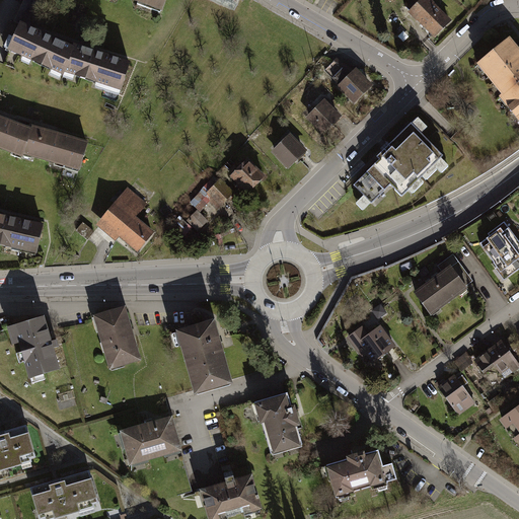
[(167,0),(121,0),(161,15),(167,0)]
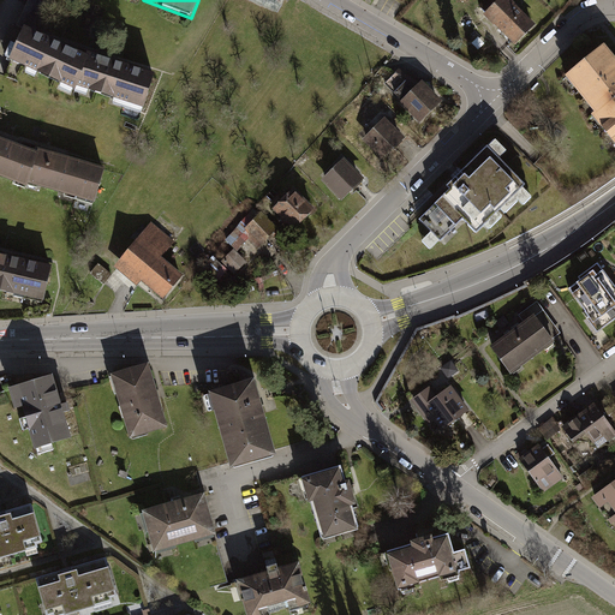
[(505,0),(487,18),(515,47),(537,25),(511,0),(505,0)]
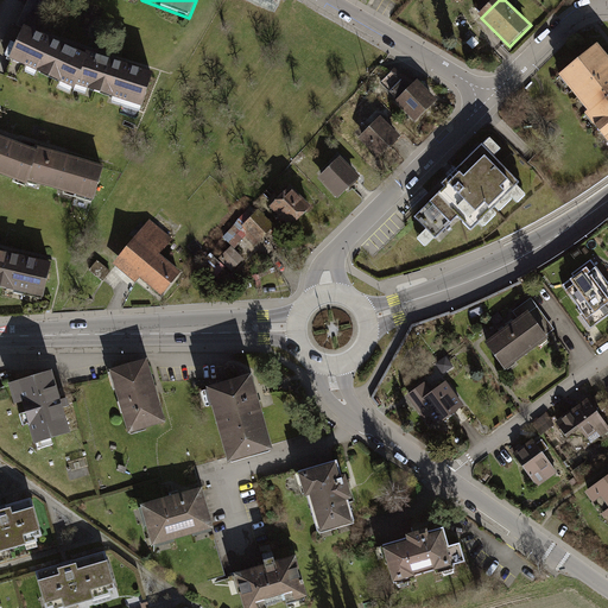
[(6,74),(76,90),(86,52),(16,36),(6,74)]
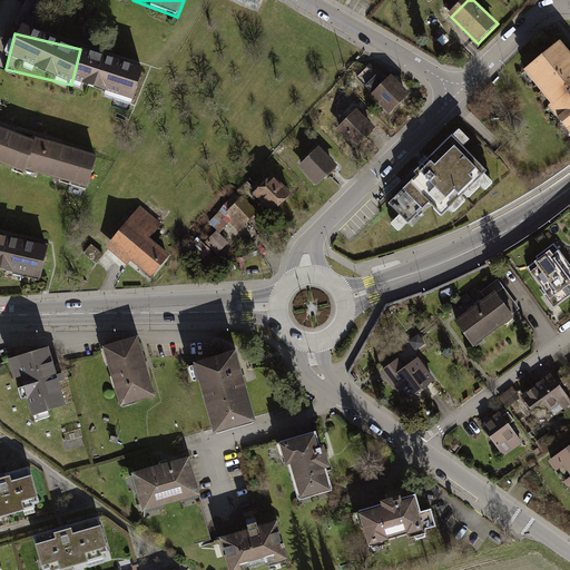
[(569,60),(558,45),(521,72),(548,107),(569,89),(569,60)]
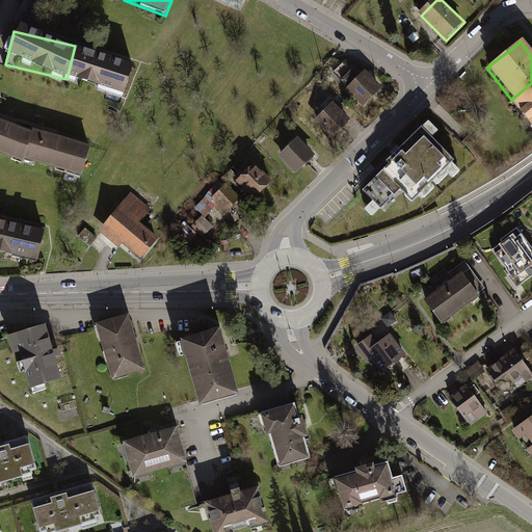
[(132,59),(75,46),(67,79),(125,92),(132,59)]
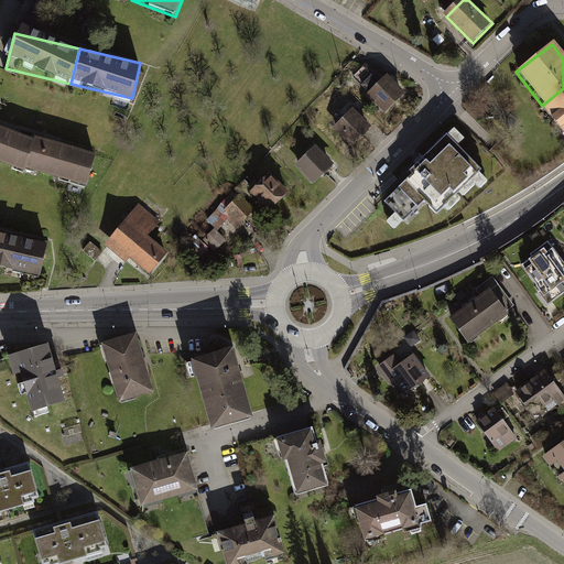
[(370,97),(392,117),(410,97),(389,77),(370,97)]
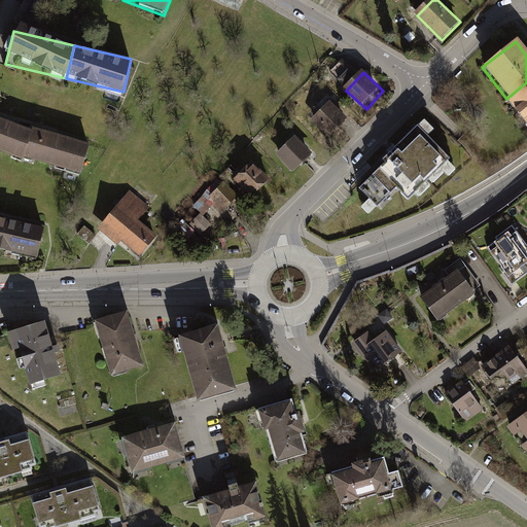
[(526,82),(506,99),(526,125),(526,82)]
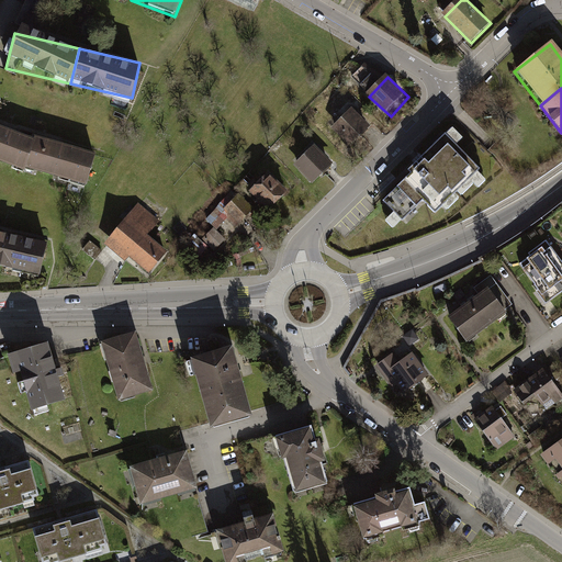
[(329,134),(346,149),(367,126),(350,112),(329,134)]
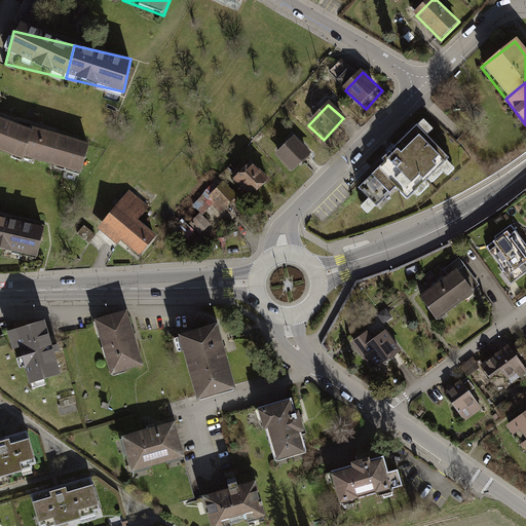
[(387,156),(352,188),(375,214),(396,195),(405,205),(428,184),(433,188),(443,178),(449,184),(459,174),(429,142),(438,135),(421,117),(383,151),(387,156)]
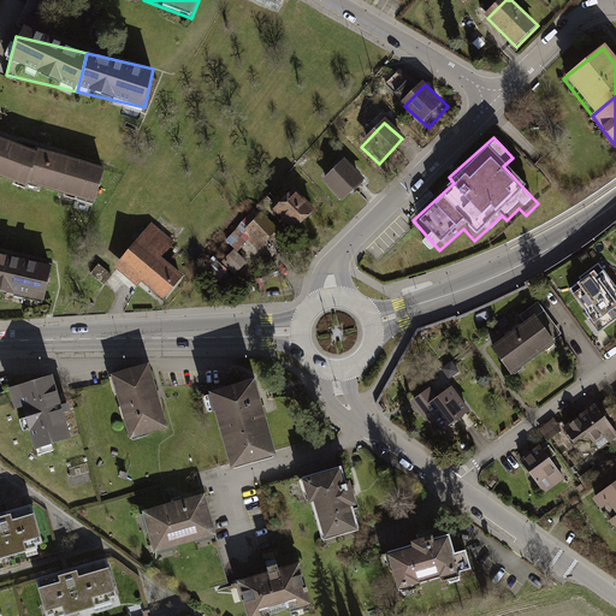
[(0,183),(29,191),(39,153),(0,143),(0,183)]
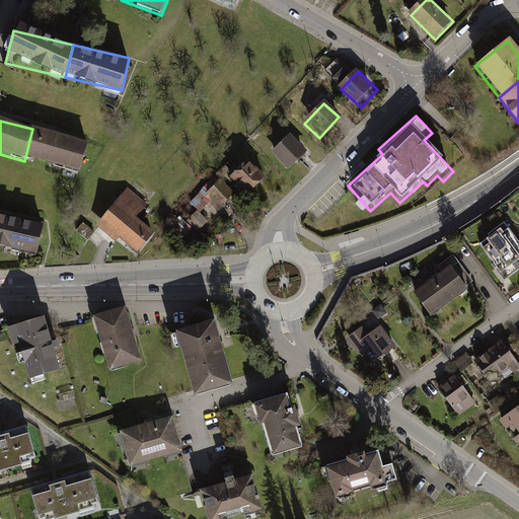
[(88,142),(32,129),(24,161),(81,174),(88,142)]
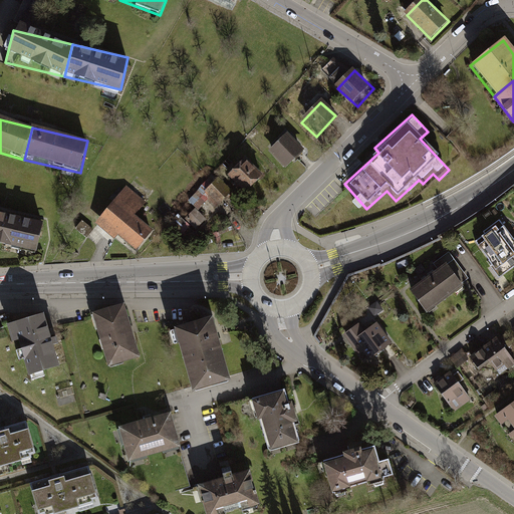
[(262,132),(252,138),(261,152),(271,146),(262,132)]
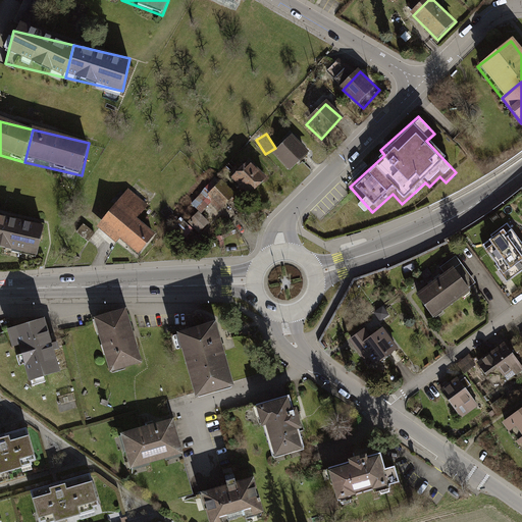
[(271,154),(286,170),(307,152),(292,135),(271,154)]
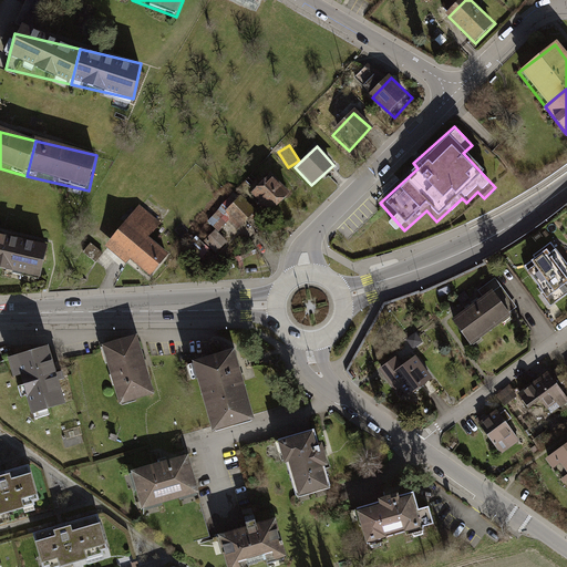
[(269,167),(250,187),(272,208),(291,188),(269,167)]
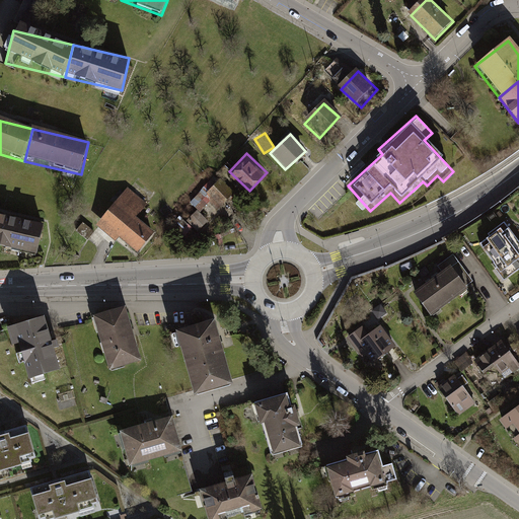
[(216,175),(191,199),(201,210),(211,201),(217,207),(232,193),(216,175)]
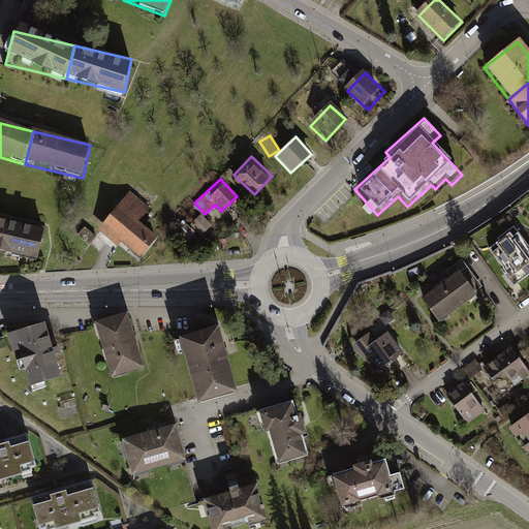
[(104,226),(136,255),(159,229),(127,200),(104,226)]
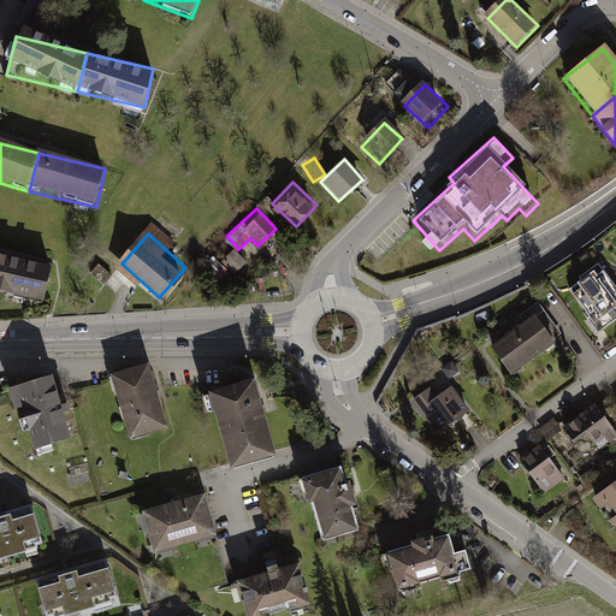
[(48,268),(0,256),(0,296),(40,307),(48,268)]
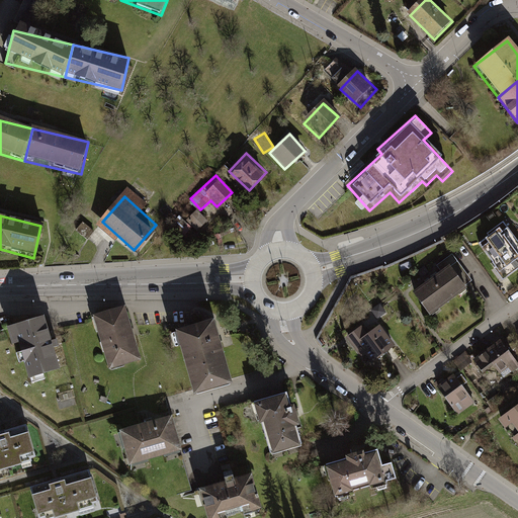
[(90,238),(95,229),(83,223),(78,232),(90,238)]
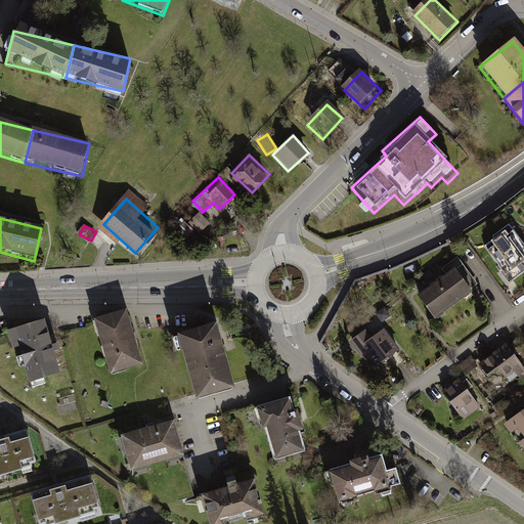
[(484,247),(511,284),(523,273),(523,246),(509,226),(493,237),(494,239),(484,247)]
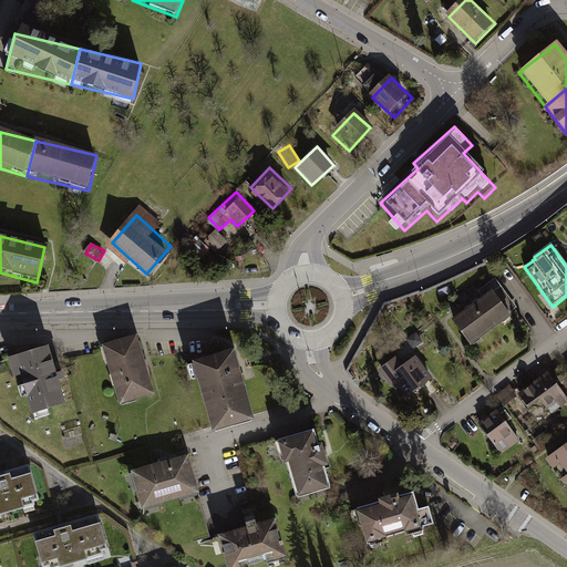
[(454,321),(473,346),(512,318),(494,292),(454,321)]
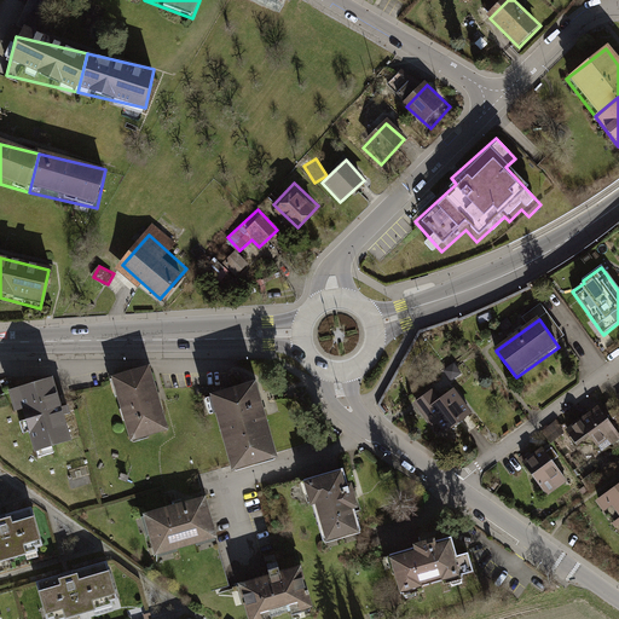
[(109,389),(125,443),(165,432),(148,370),(106,381),(109,389)]
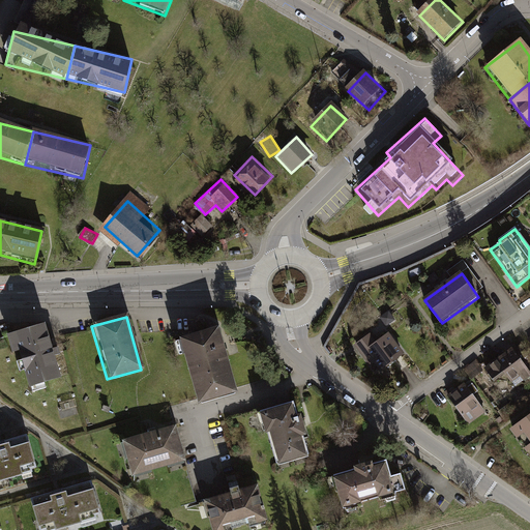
[(32,393),(63,382),(41,325),(10,336),(32,393)]
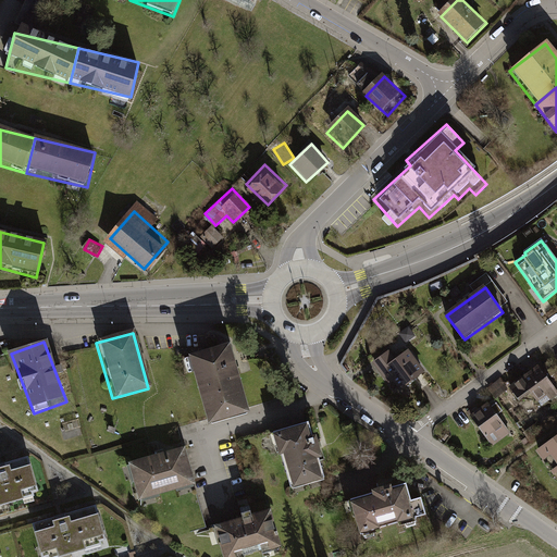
[(182,362),(206,426),(251,410),(229,345),(182,362)]
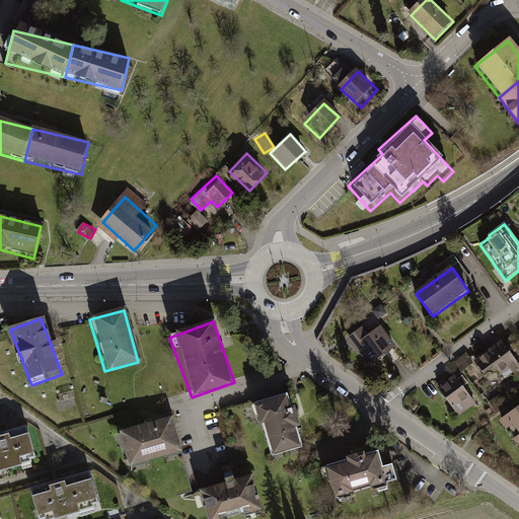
[(356,342),(371,361),(392,345),(377,325),(356,342)]
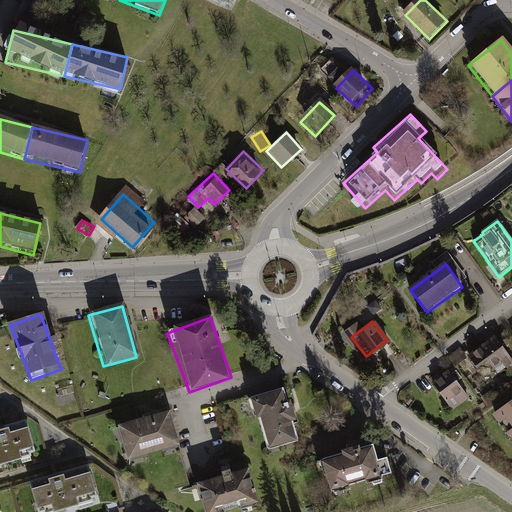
[(487,358),(498,372),(511,360),(495,338),(470,357),(476,365),(487,358)]
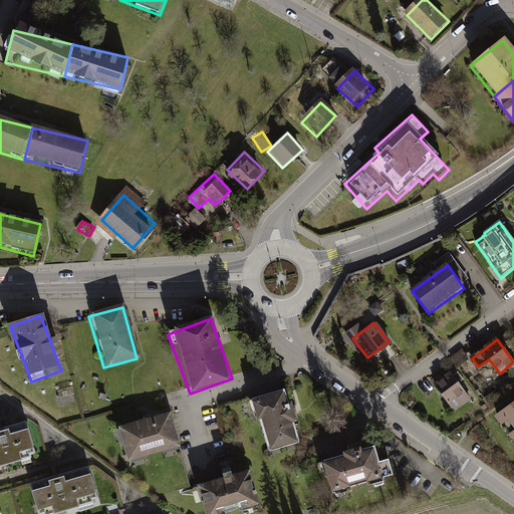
[(435,382),(454,410),(469,399),(450,372),(435,382)]
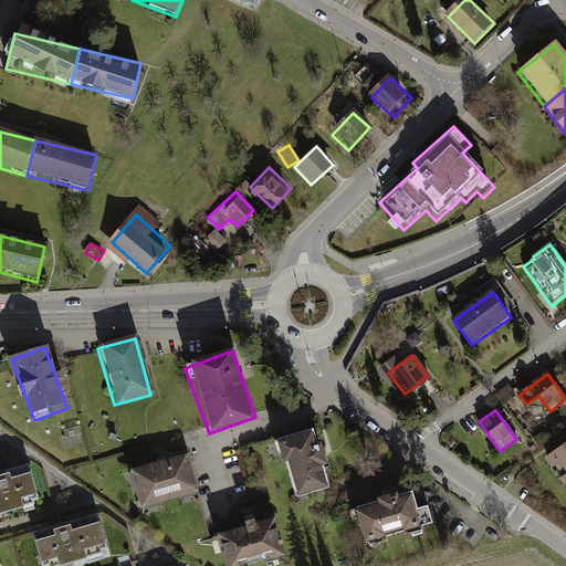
[(272,439),(290,498),(334,484),(316,426),(272,439)]
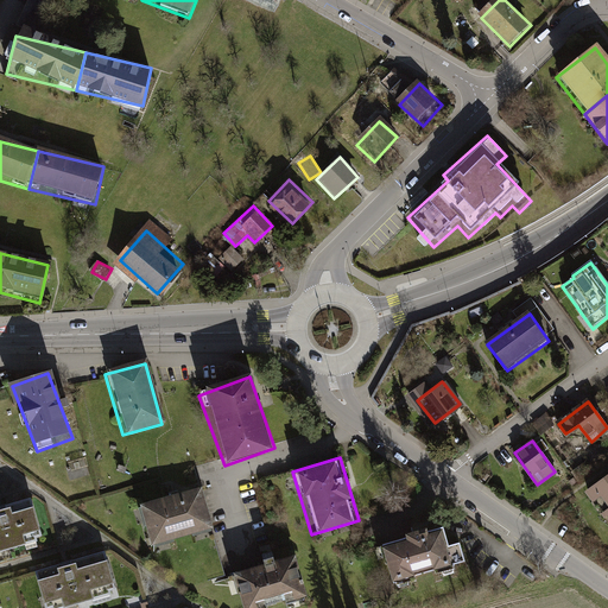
[(607,474),(587,491),(593,499),(600,493),(607,502),(607,507),(602,512),(603,514),(607,511),(607,474)]
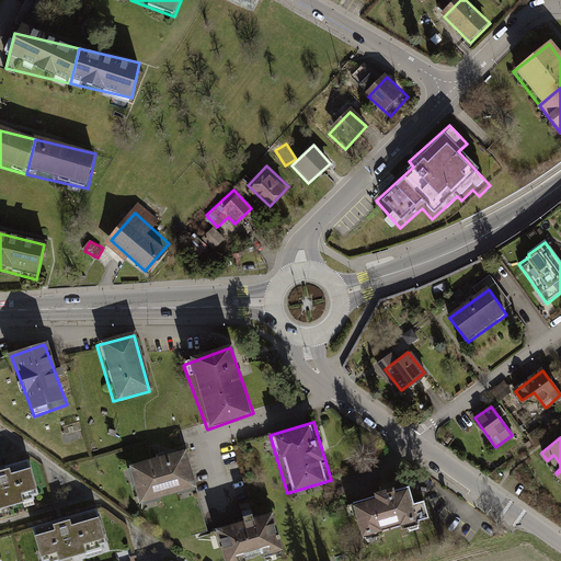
[(128,466),(138,511),(192,499),(181,453),(128,466)]
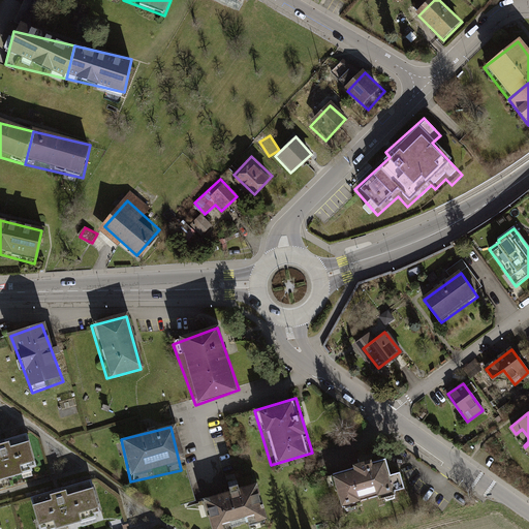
[(27,434),(0,440),(0,480),(37,470),(27,434)]
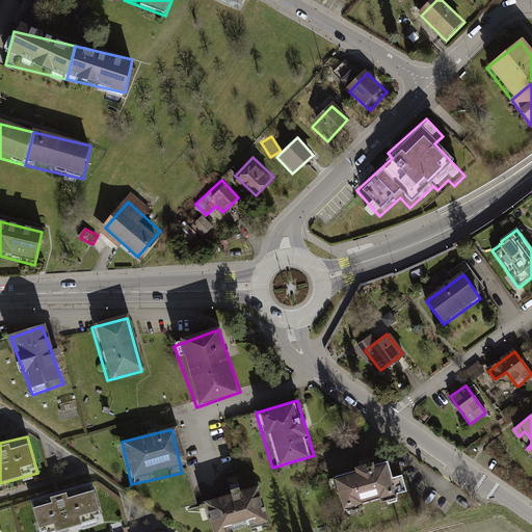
[(336,480),(347,514),(391,501),(380,467),(336,480)]
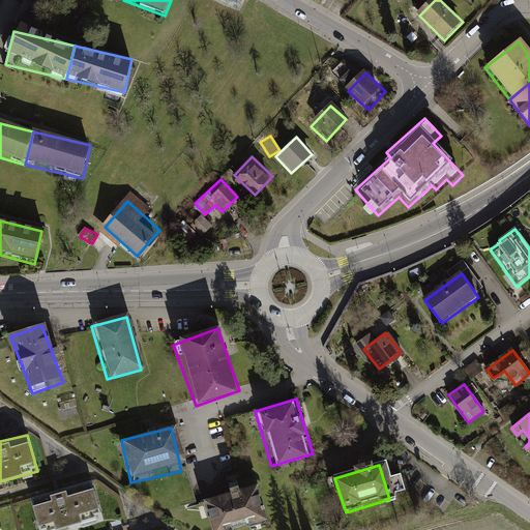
[(91,480),(30,497),(38,529),(59,529),(102,519),(91,480)]
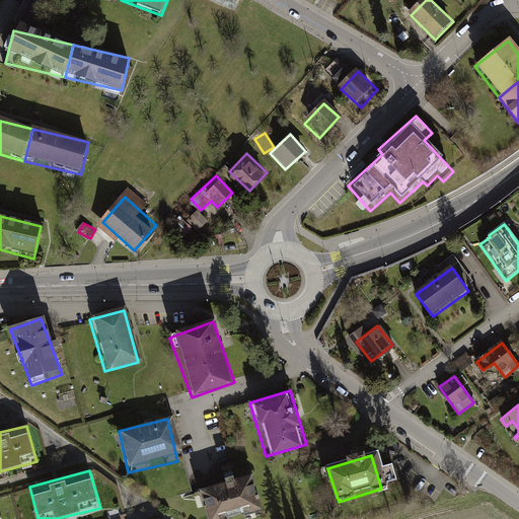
[(199,487),(207,518),(219,518),(262,507),(252,471),(199,487)]
